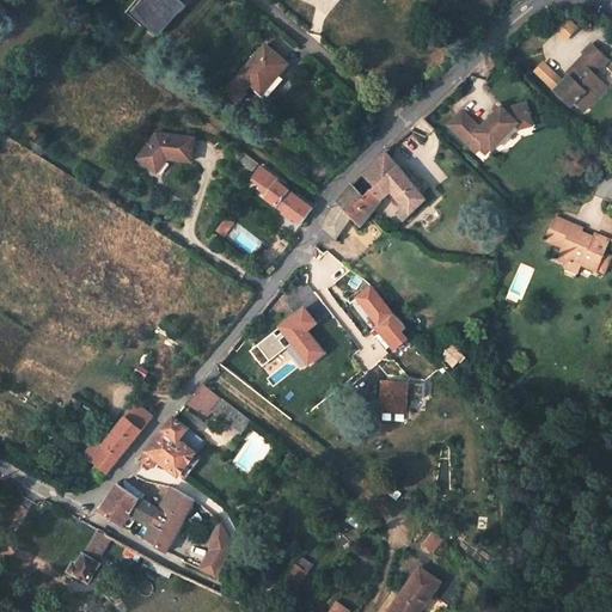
[(182,2),(179,0),(144,0),(133,13),(146,24),(150,20),(159,29),(182,2)]
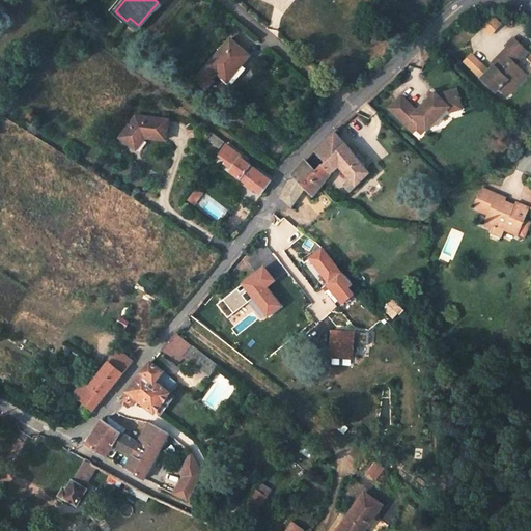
[(501,25),(492,17),(482,26),(492,35),(501,25)]
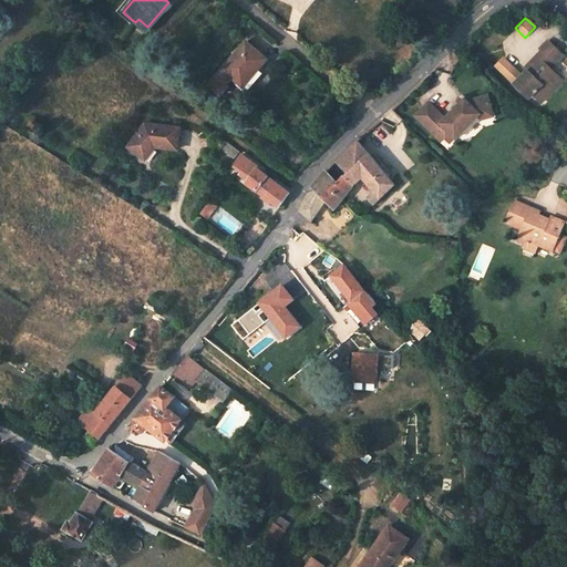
[(542,48),(557,62),(564,54),(549,40),(542,48)]
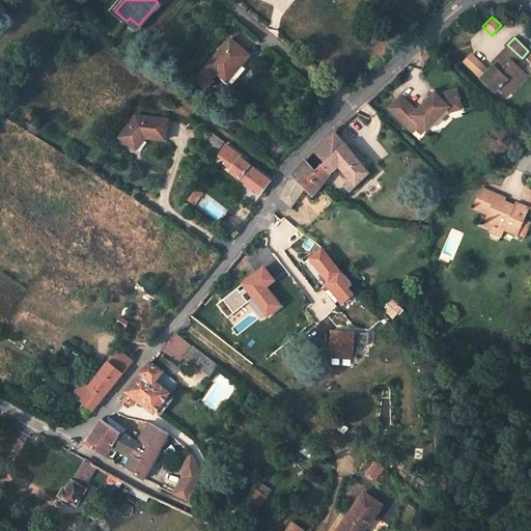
[(229,38),(208,64),(196,81),(207,89),(214,81),(212,79),(218,72),(225,79),(231,72),(236,76),(245,65),(243,64),(250,55),(229,38)]
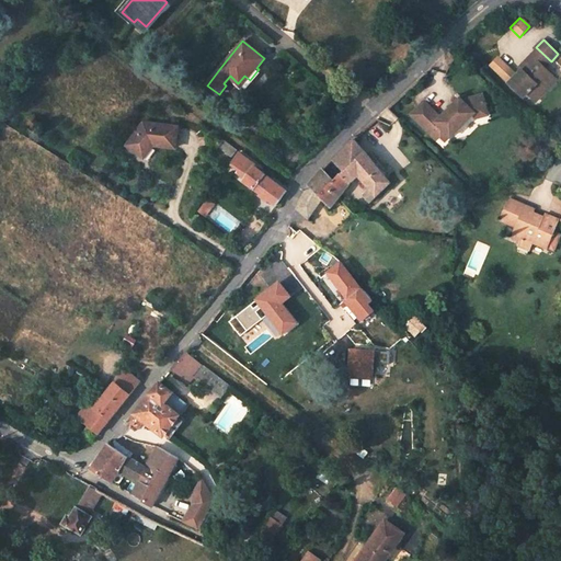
[(551,61),(536,47),(530,54),(531,55),(546,68),(551,61)]
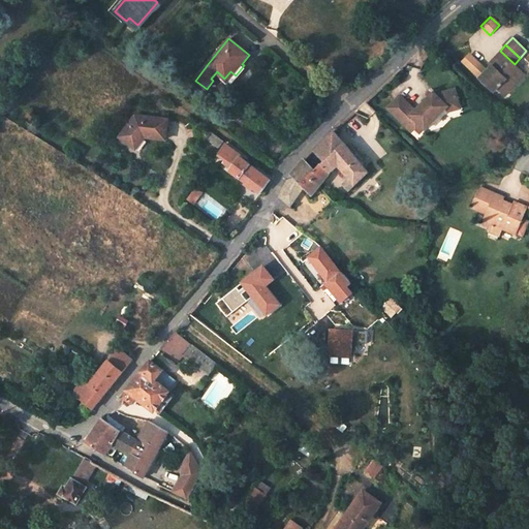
[(506,95),(517,85),(512,82),(523,71),(515,64),(501,52),(490,63),(492,65),(480,78),(494,91),(498,87),(506,95)]
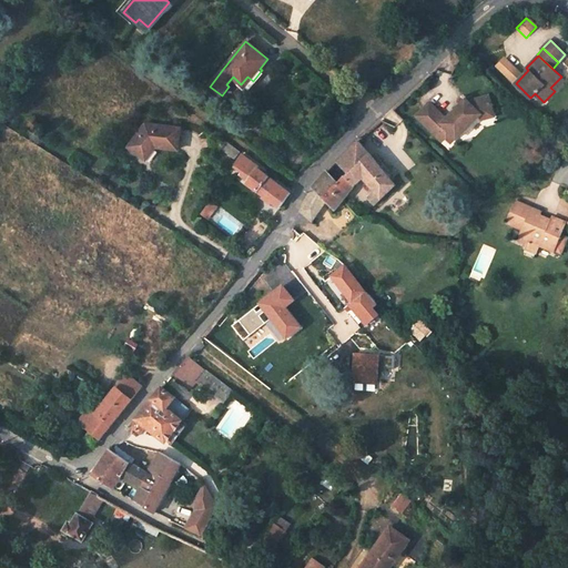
[(555,91),(565,80),(561,77),(550,88),(555,91)]
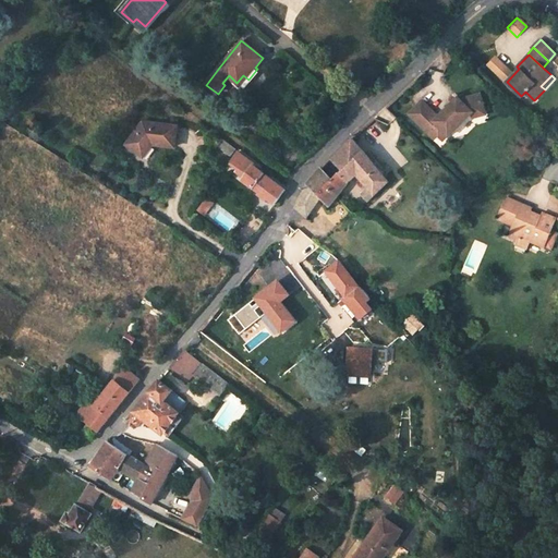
[(422,101),(409,114),(434,140),(437,136),(443,141),(447,135),(448,136),(472,112),(483,109),(480,94),(459,100),(457,98),(438,118),(422,101)]
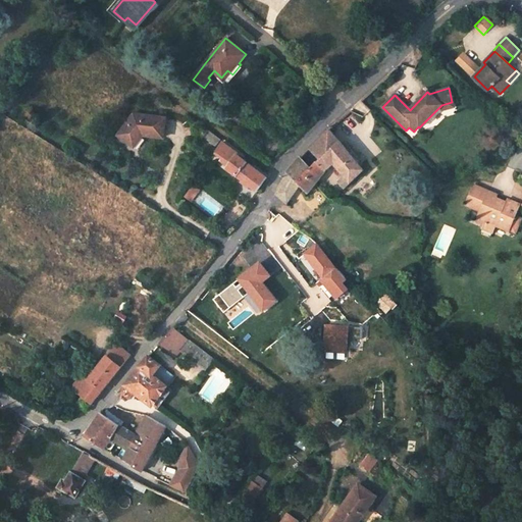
[(133,113),(122,127),(136,139),(139,135),(163,137),(165,117),(133,113)]
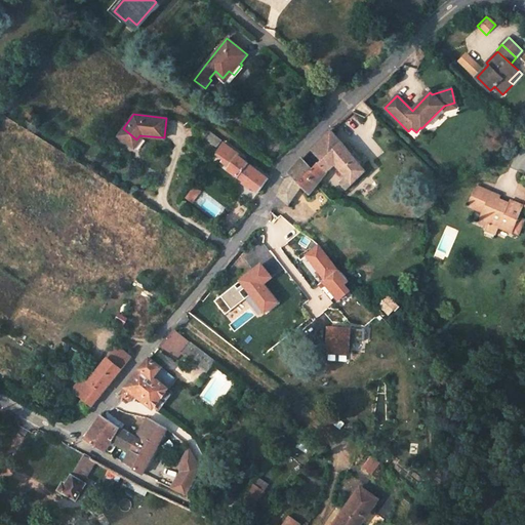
[(136,139),(123,128),(118,135),(131,146),(136,139)]
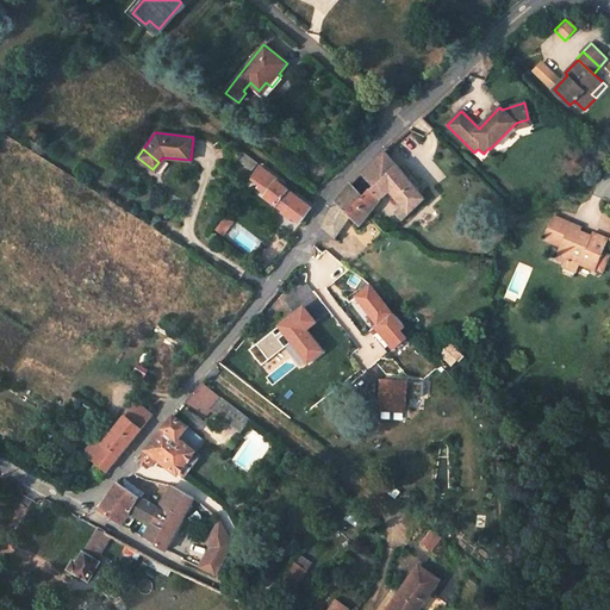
[(425,199),(385,151),(361,173),(375,186),(365,197),(352,184),(336,203),(350,217),(360,226),(380,198),(391,190),(404,205),(396,212),(403,219),(425,199)]
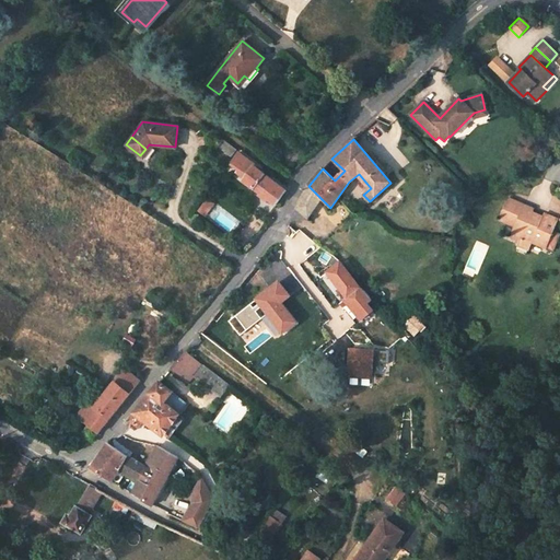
[(287,190),(255,166),(257,165),(238,151),(234,158),(231,162),(238,168),(235,172),(244,177),(242,179),(275,205),(287,190)]
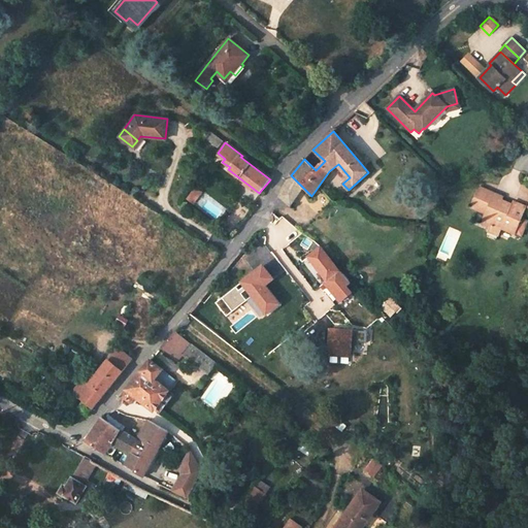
[(213,158),(218,153),(221,149),(219,146),(212,154),(213,158)]
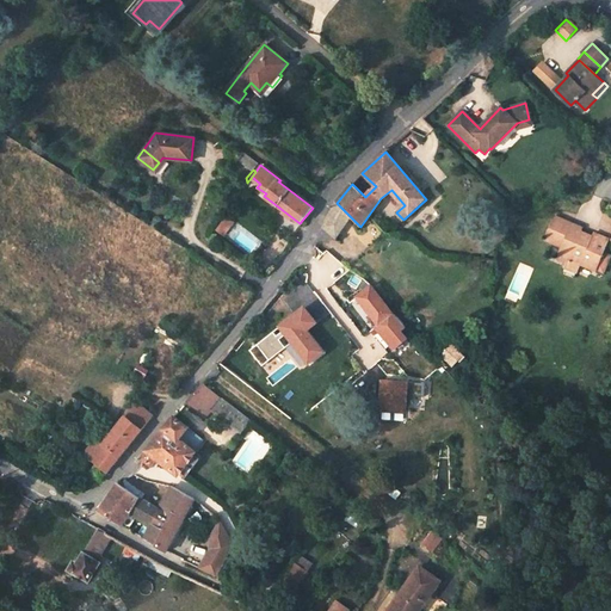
[(337,239),(351,217),(337,203),(325,229),(337,239)]
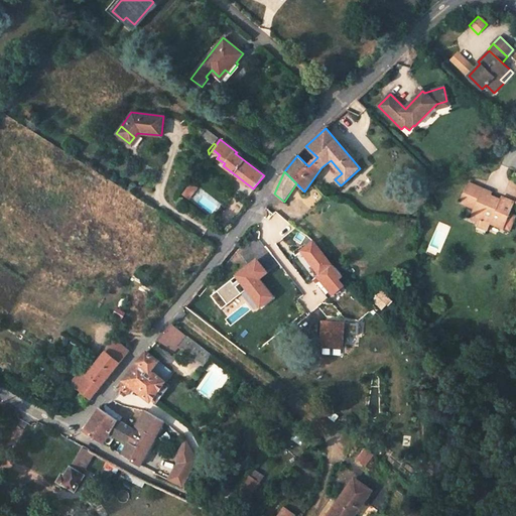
[(500,201),(489,197),(491,191),(468,182),(460,202),(474,208),(471,217),(478,220),(482,222),(483,220),(491,223),(503,228),(514,203),(501,197),(500,201)]
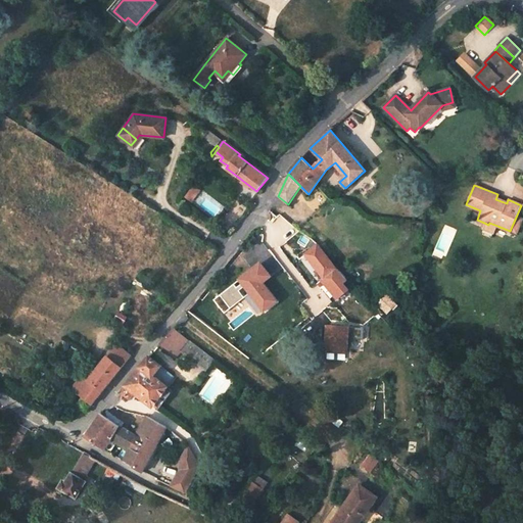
[(195,186),(186,197),(191,201),(199,190),(195,186)]
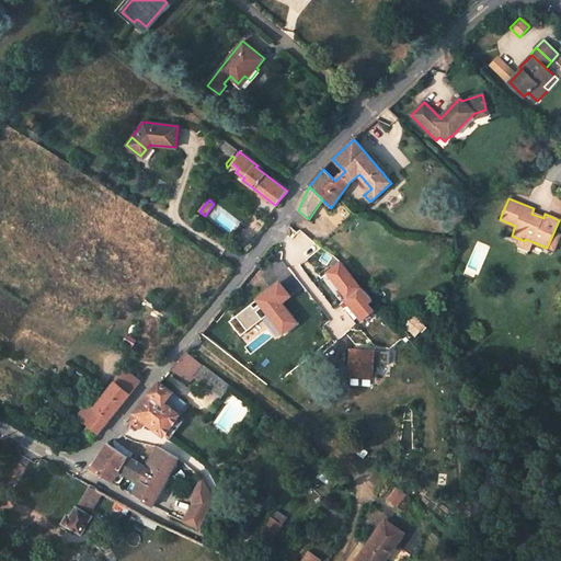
[(517,244),(530,250),(534,242),(525,239),(524,241),(519,239),(517,244)]
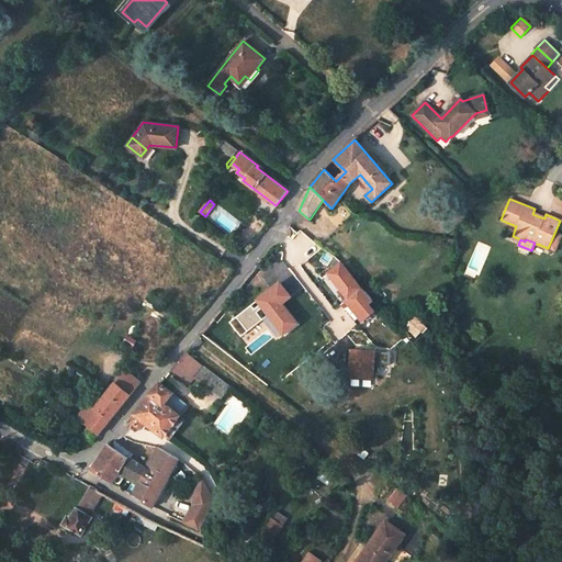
[(337,267),(333,262),(332,261),(325,268),(328,273),(337,267)]
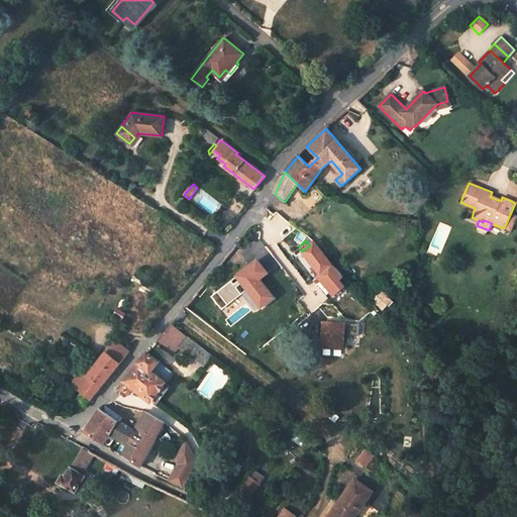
[(318,245),(315,241),(310,245),(302,251),(321,275),(319,277),(334,296),(345,286),(340,280),(344,277),(334,265),(333,265),(330,261),(327,256),(318,245)]
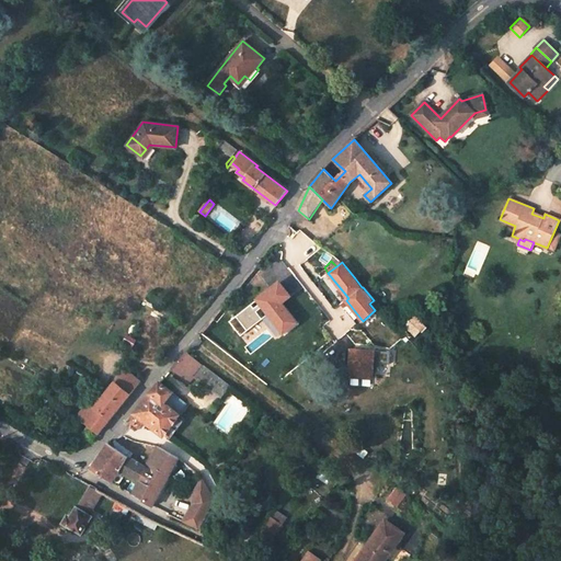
[(477,272),(467,267),(464,275),(473,278),(477,272)]
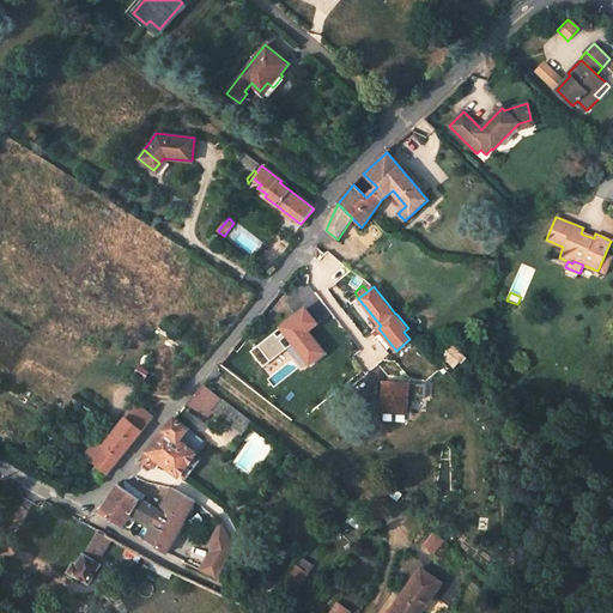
[(395,298),(388,304),(392,309),(398,302),(395,298)]
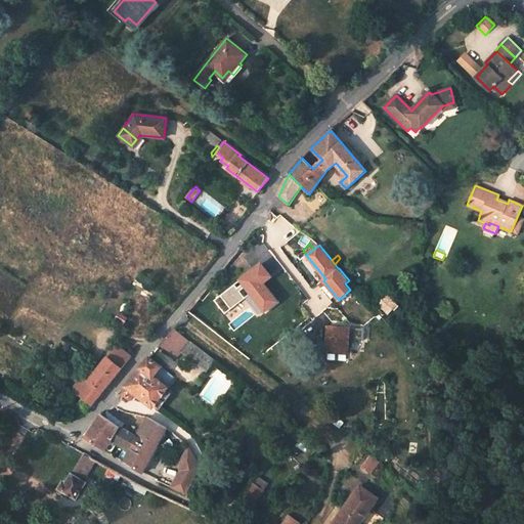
[(241,276),(265,312),(282,301),(268,280),(275,276),(265,260),(241,276)]
